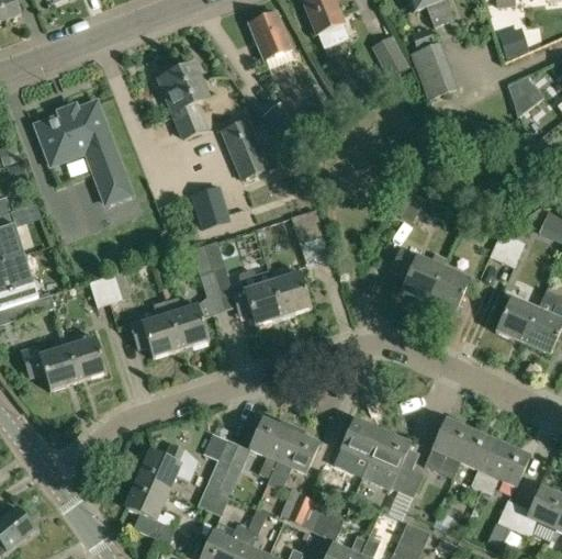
[(0,0),(0,22),(21,15),(14,0),(0,0)]
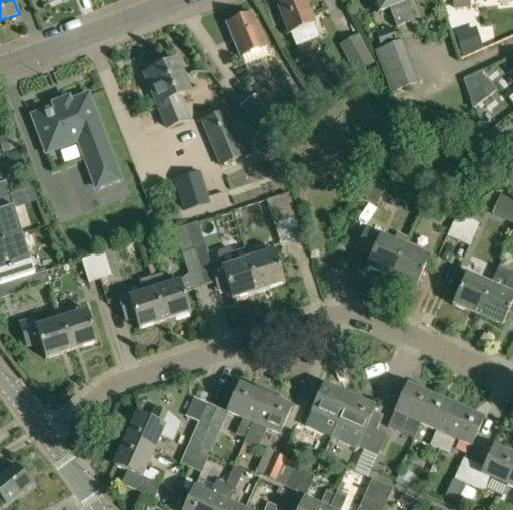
[(318,35),(313,22),(314,21),(306,0),(278,0),(290,30),(291,30),(296,43),(318,35)]
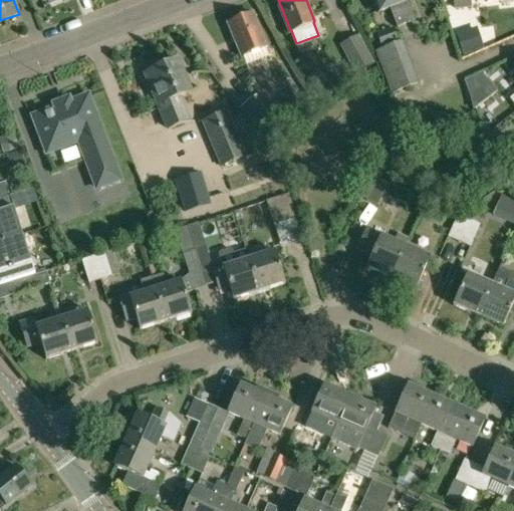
[(413,19),(405,0),(372,0),(377,12),(390,7),(397,25),(413,19)]
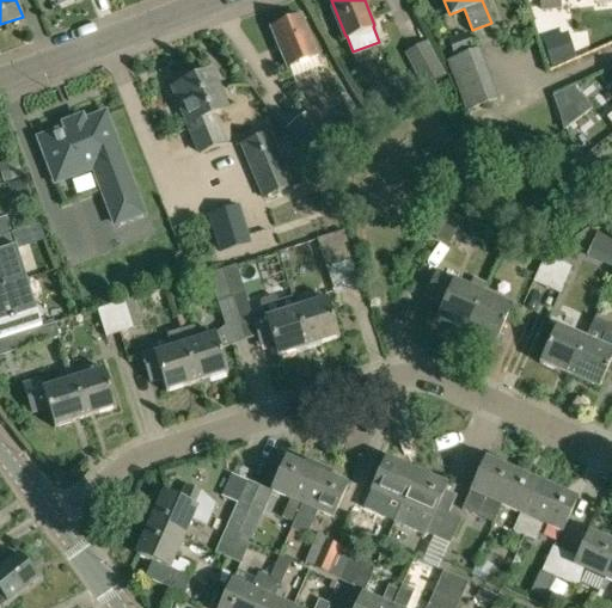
[(317,57),(300,12),(269,24),(283,65),(310,55),(312,60),(317,57)]
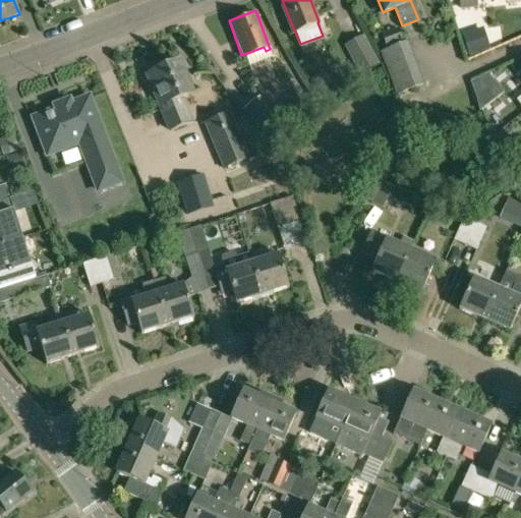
[(490,47),(483,24),(463,32),(469,54),(490,47)]
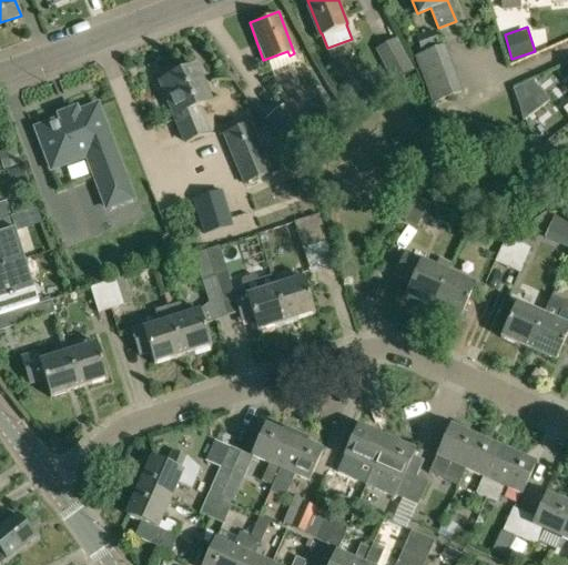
[(440,44),(434,29),(416,36),(422,51),(440,44)]
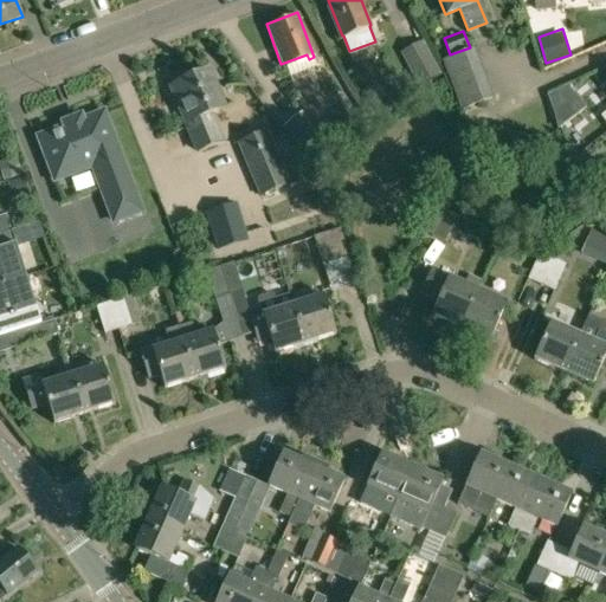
[(439,73),(431,57),(423,39),(401,50),(418,84),(439,73)]
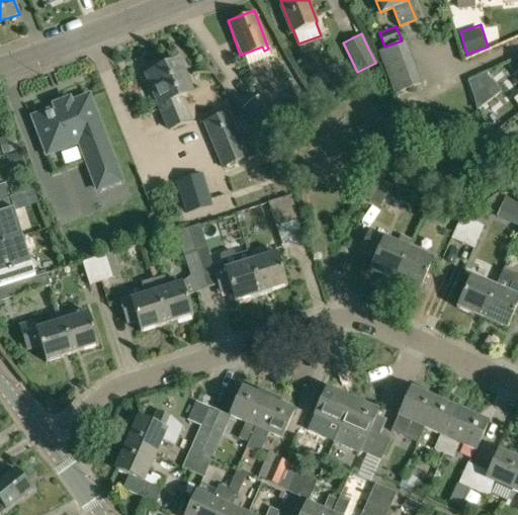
[(422,83),(410,51),(382,61),(394,93),(422,83)]
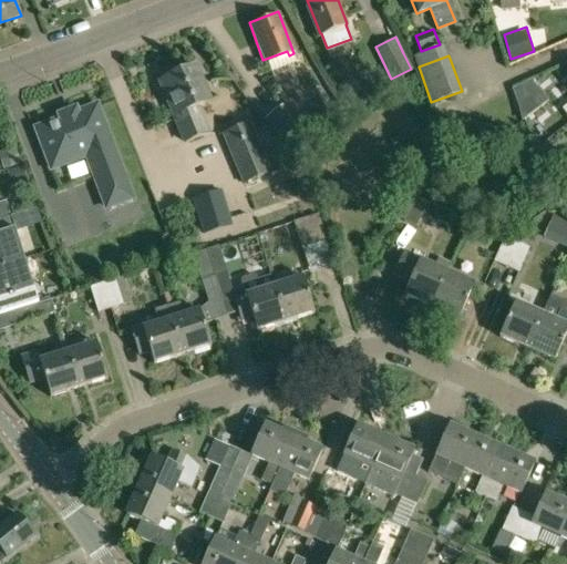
[(160,80),(179,129),(185,141),(210,131),(198,103),(208,99),(195,65),(160,80)]
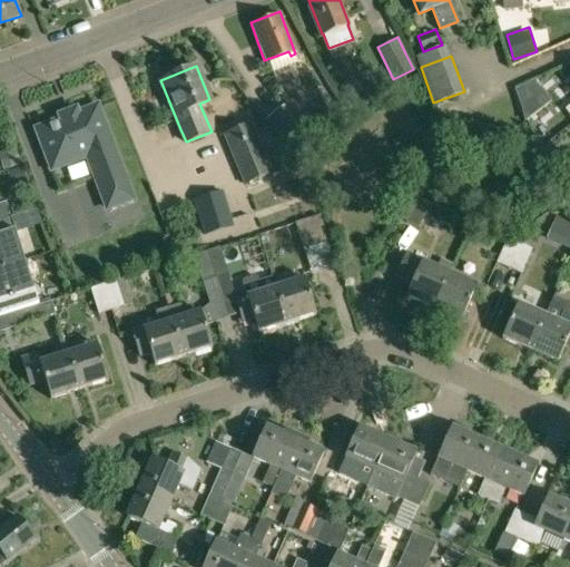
[(534,77),(516,87),(520,104),(529,116),(551,99),(534,77)]
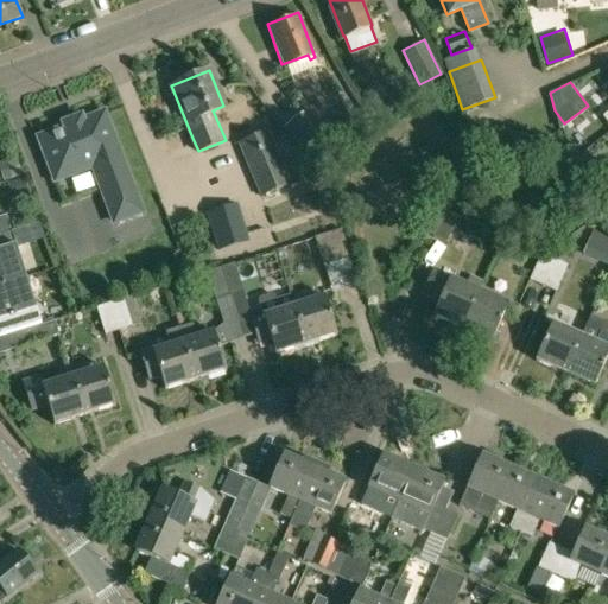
[(381,105),(385,87),(369,83),(366,102),(381,105)]
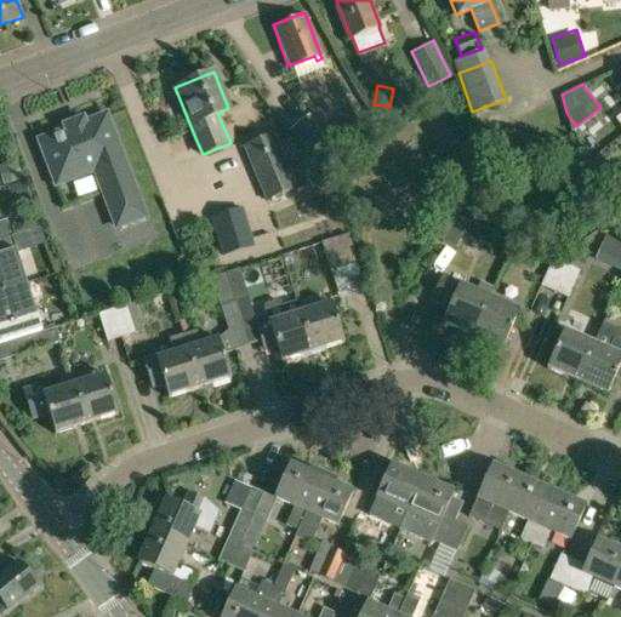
[(68,129),(41,140),(58,182),(97,167),(98,171),(125,161),(107,113),(85,121),(84,118),(66,125),(68,129)]
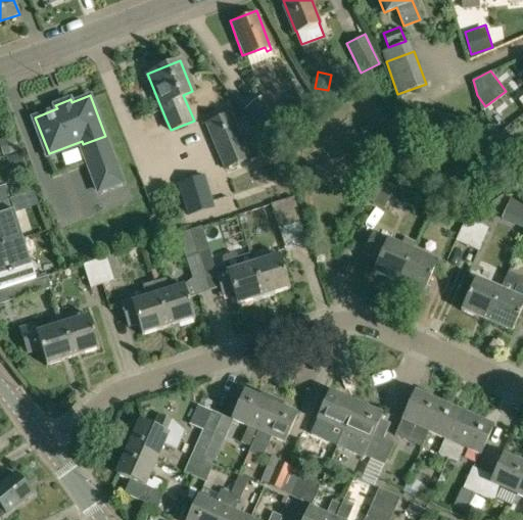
[(266,135),(284,123),(263,95),(245,108),(266,135)]
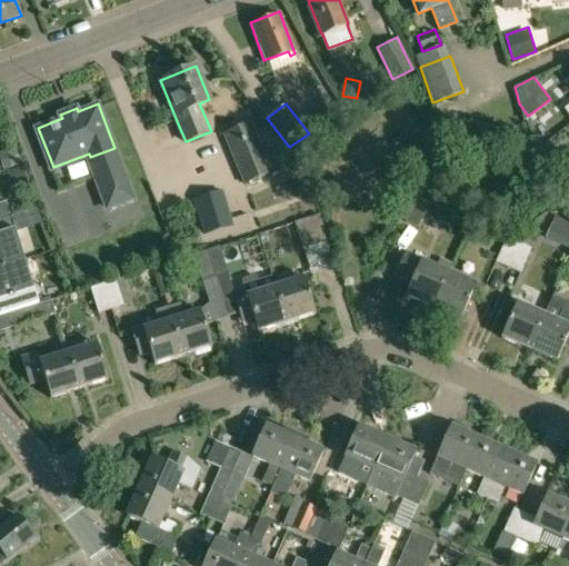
[(252,120),(222,132),(245,184),(277,169),(269,149),(265,151),(252,120)]
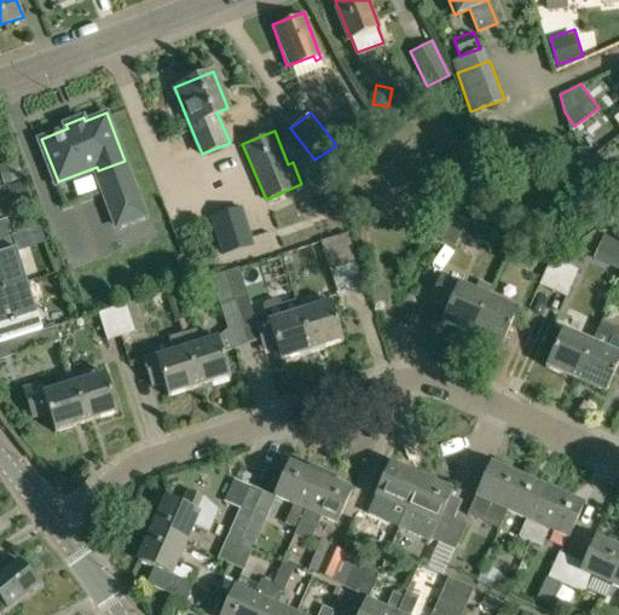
[(0,162),(0,170),(4,181),(23,175),(17,157),(0,162)]
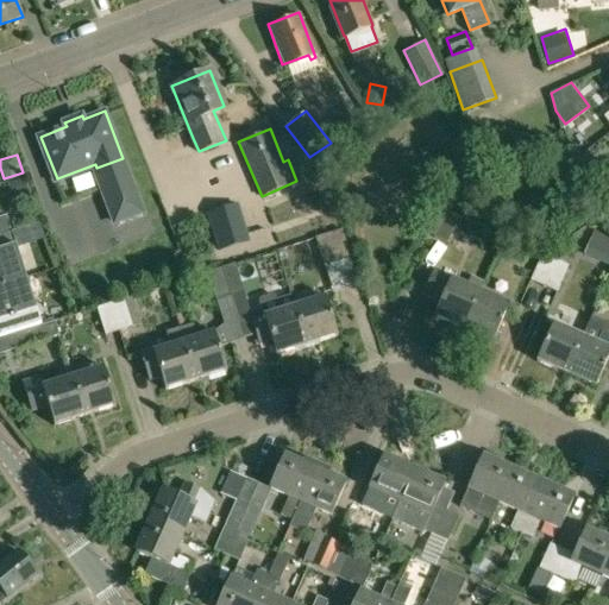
[(608,170),(595,182),(603,194),(608,189),(608,170)]
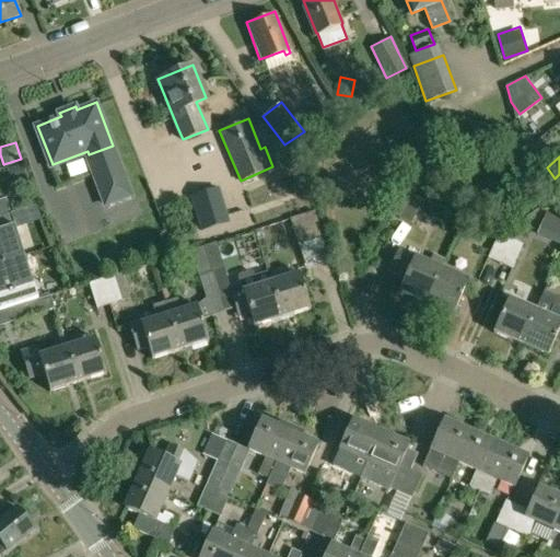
[(119,161),(95,171),(107,202),(132,193),(119,161)]
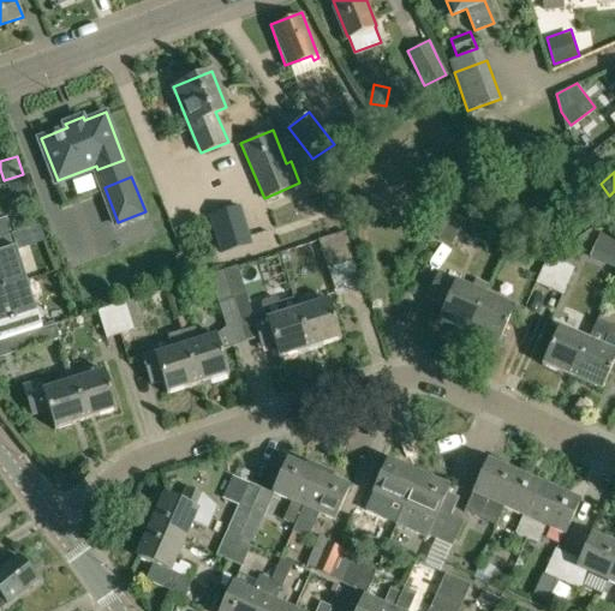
[(12,198),(30,192),(24,178),(6,183),(12,198)]
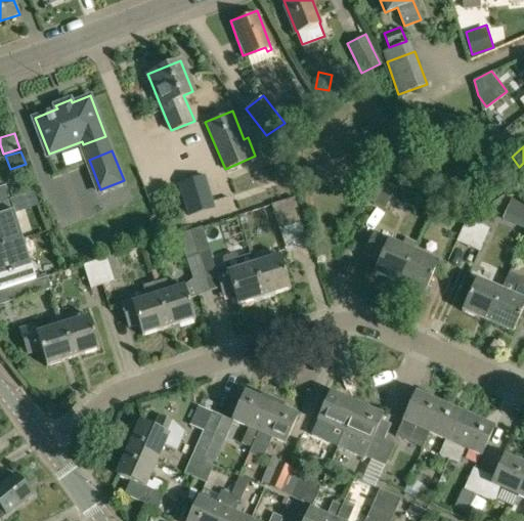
[(177,181),(188,215),(216,207),(205,172),(177,181)]
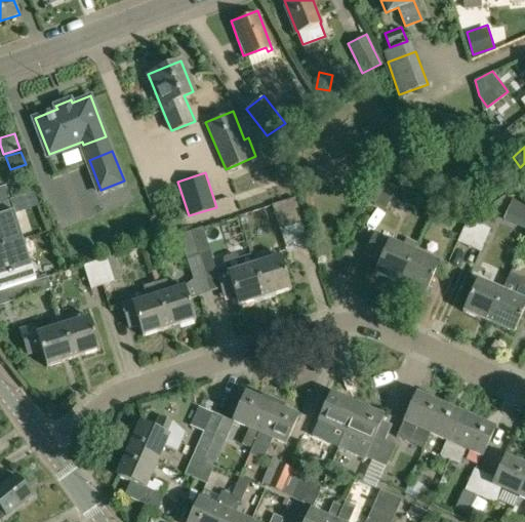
[(396,185),(384,179),(373,202),(386,207),(396,185)]
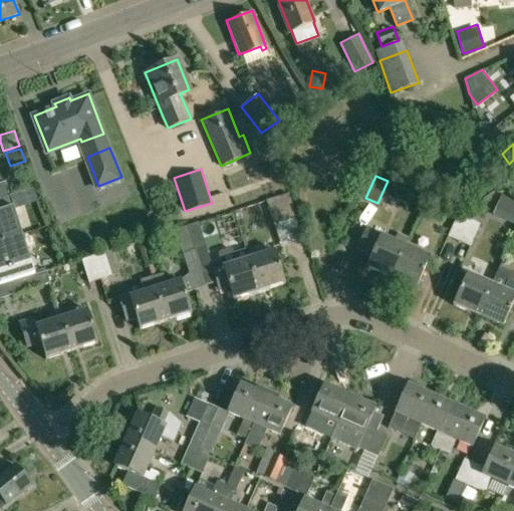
[(23,198),(36,195),(33,186),(20,189),(23,198)]
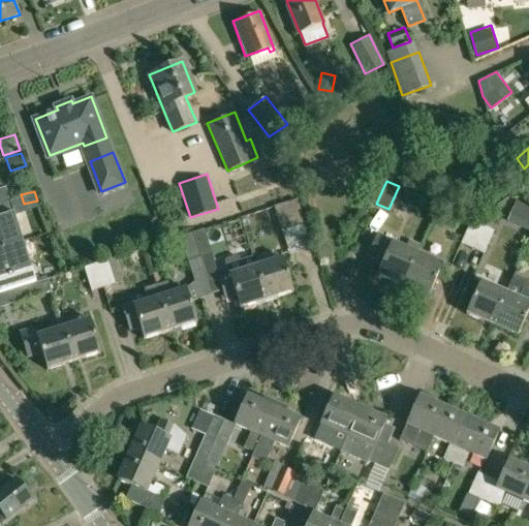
[(298,197),(297,197),(274,205),(282,228),(289,252),(313,245),(305,221),(298,197)]
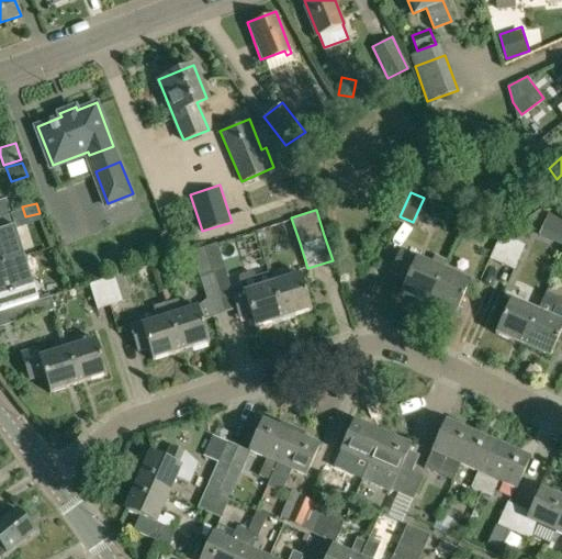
[(0,261),(24,254),(11,211),(0,214),(0,261)]
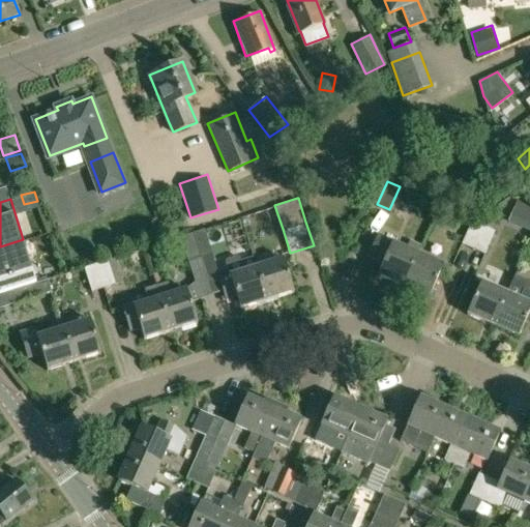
[(490,209),(483,225),(474,247),(484,253),(495,229),(501,215),(505,217),(510,205),(502,201),(490,209)]
